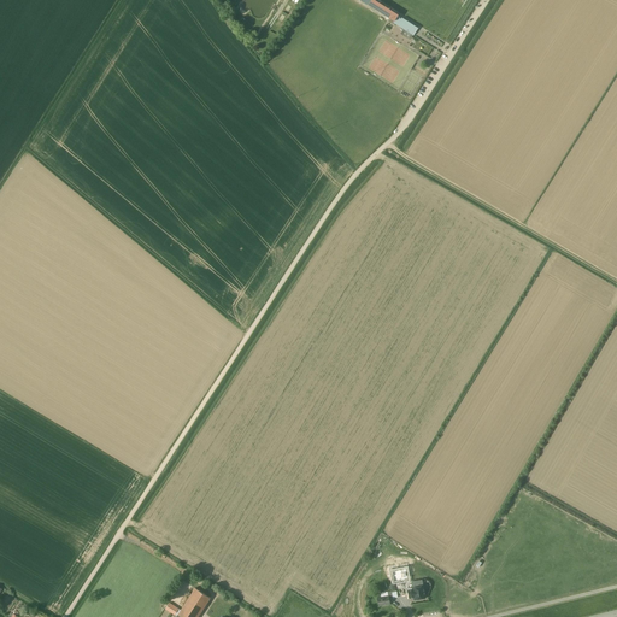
[(371,0),(370,0),(359,0),(369,6),(391,19),(388,22),(393,24),(393,23),(413,35),(418,28),(401,18),(401,19),(397,17),(398,15),(374,0),(371,0)]
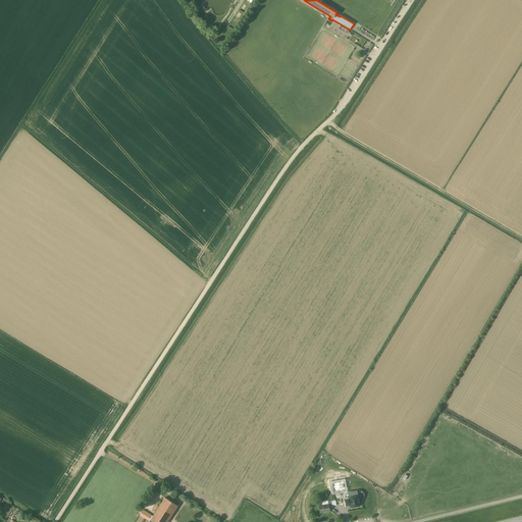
[(360,506),(358,496),(349,498),(349,500),(345,500),(346,507),(350,506),(351,508),(352,508),(360,506)]
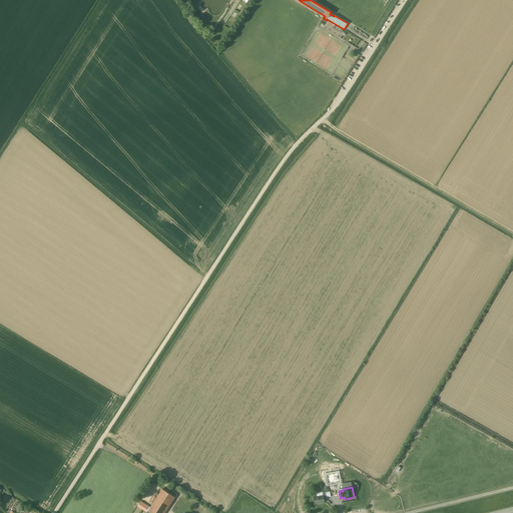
[(164,512),(175,497),(162,489),(146,512),(164,512)]
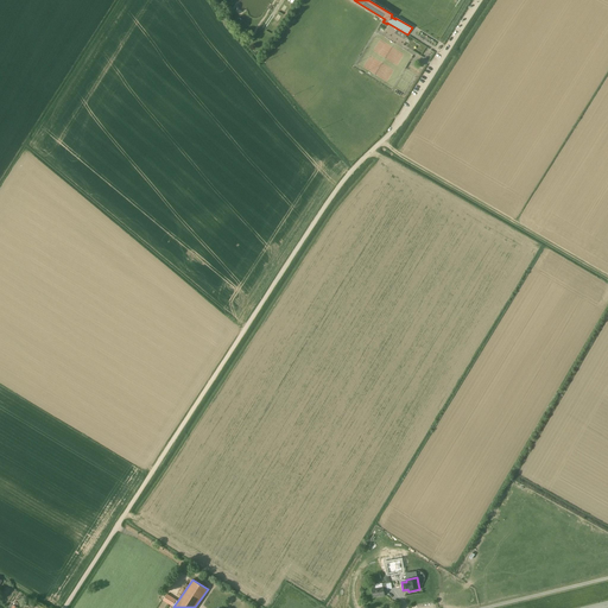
[(373,597),(385,595),(384,590),(387,590),(386,583),(382,583),(382,588),(372,589),(373,597)]
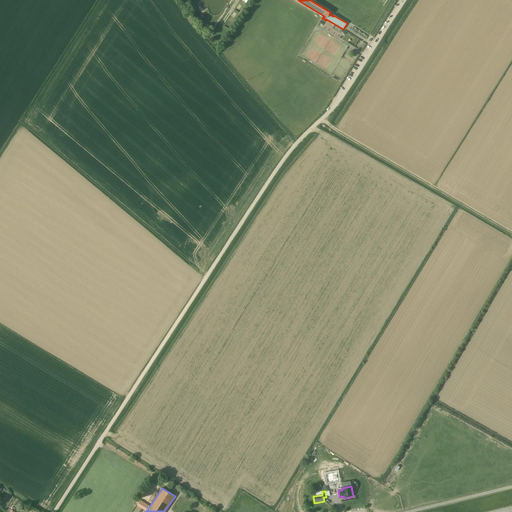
[(145,511),(149,505),(141,500),(137,506),(145,511)]
